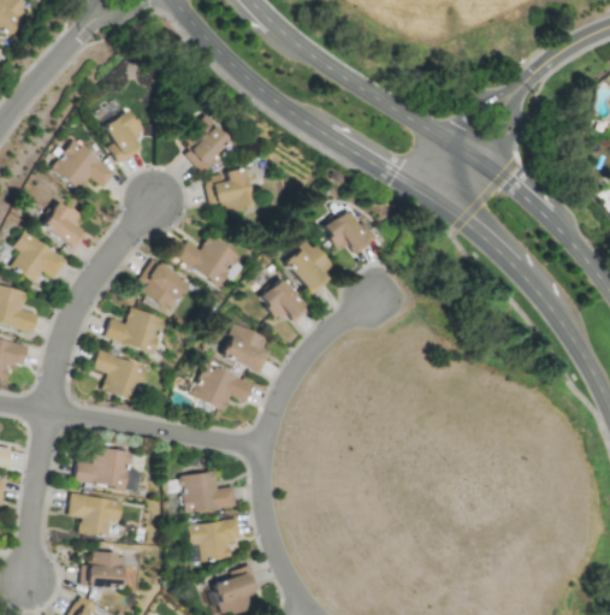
[(17,0),(0,0),(0,30),(6,36),(30,13),(17,0)]
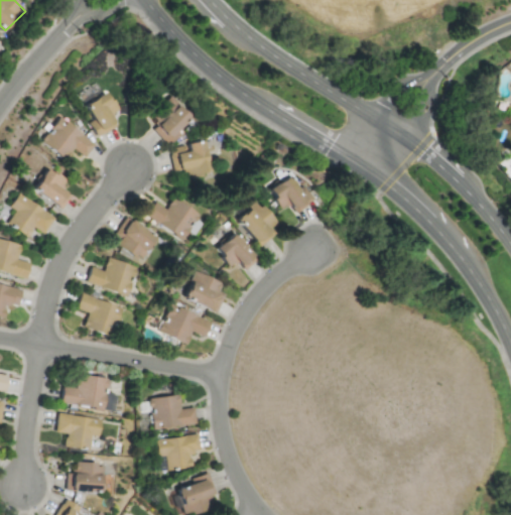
[(120,126),(112,113),(118,110),(108,92),(86,105),(96,121),(93,123),(101,137),(120,126)]
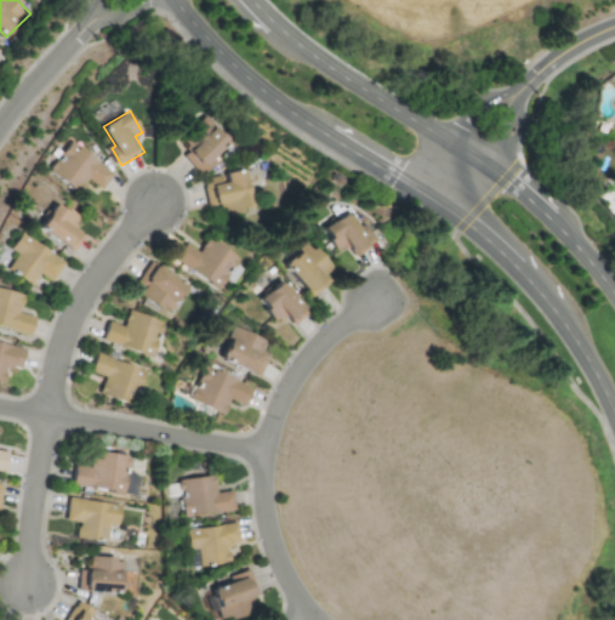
[(210,171),(222,160),(217,155),(233,141),(209,115),(183,138),(194,149),(187,155),(198,168),(203,164),(210,171)]
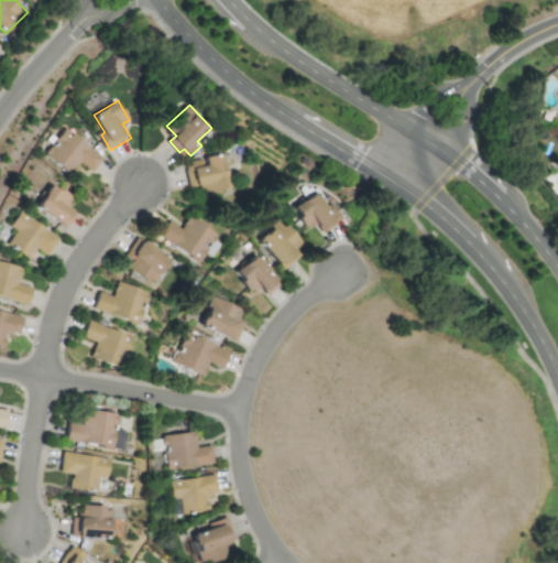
[(95,172),(106,158),(67,128),(47,155),(73,174),(81,162),(95,172)]
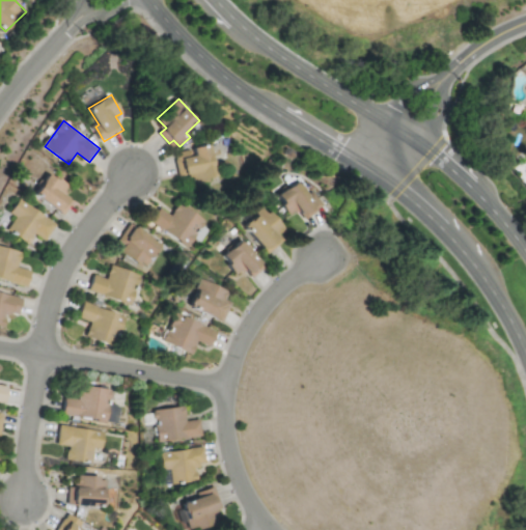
[(220,177),(212,144),(176,154),(184,178),(188,177),(190,186),(220,177)]
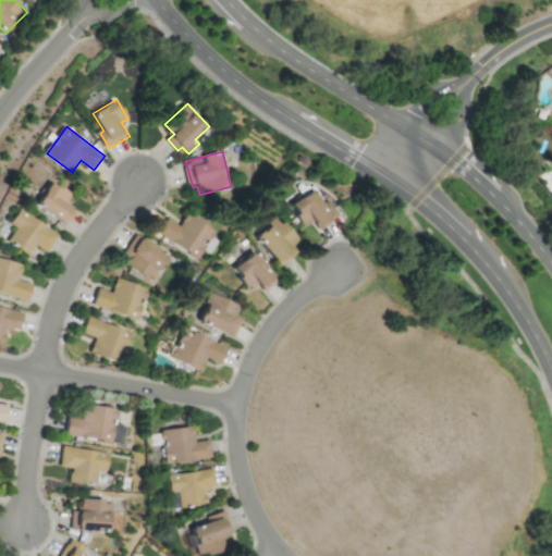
[(37,206),(69,225),(77,211),(68,205),(74,195),(52,182),(37,206)]
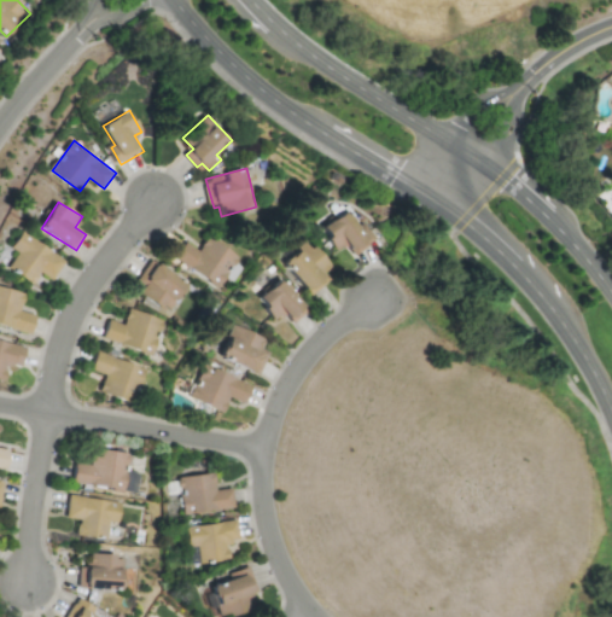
[(368,222),(362,227),(351,210),(326,228),(342,251),(351,245),(357,256),(380,239),(368,222)]
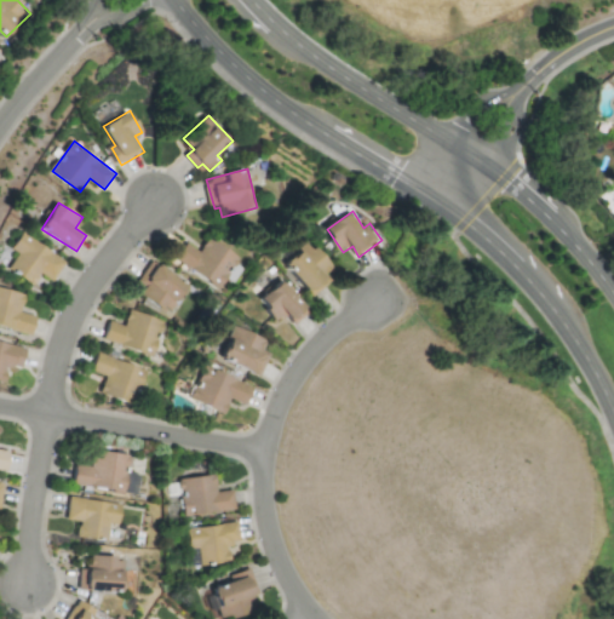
[(15,250),(21,253),(11,270),(36,286),(44,274),(56,281),(69,259),(23,234),(15,250)]
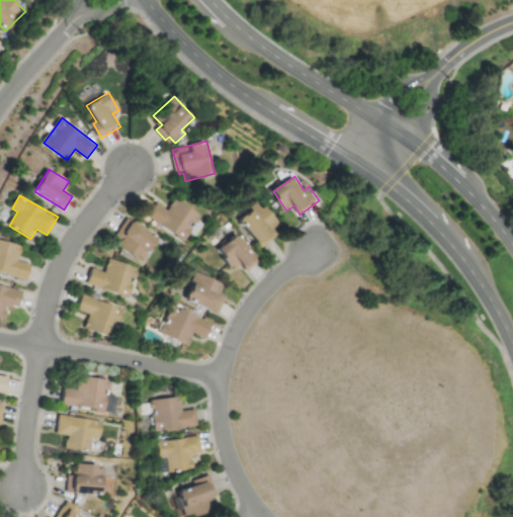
[(275,228),(279,225),(264,202),(242,219),(262,248),(280,235),(275,228)]
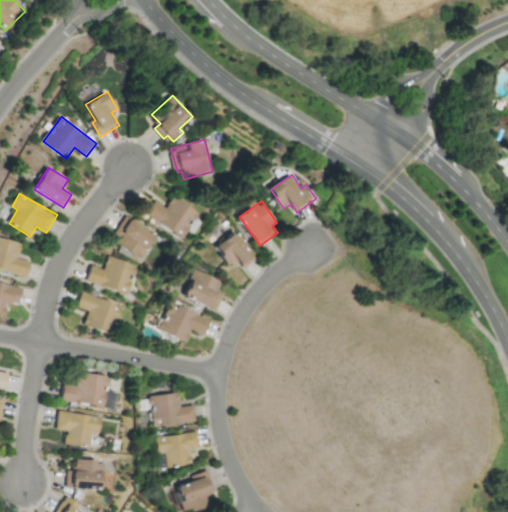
[(121,237),(117,242),(140,260),(157,236),(129,215),(115,232),(121,237)]
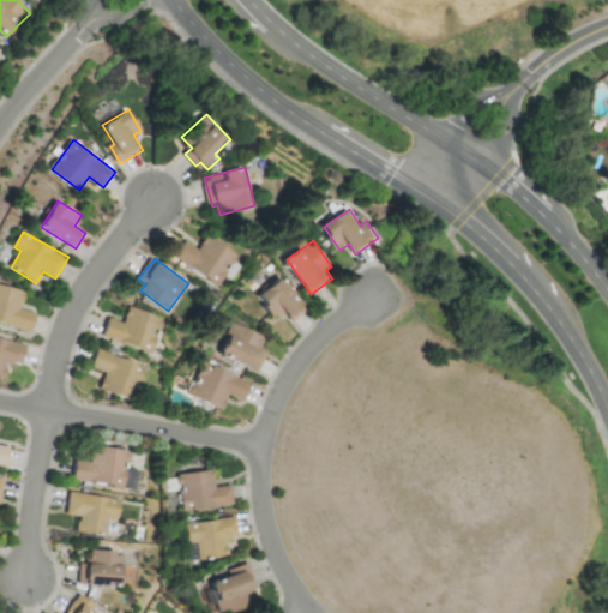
[(260,295),(276,318),(286,311),(294,322),(308,311),(284,277),(260,295)]
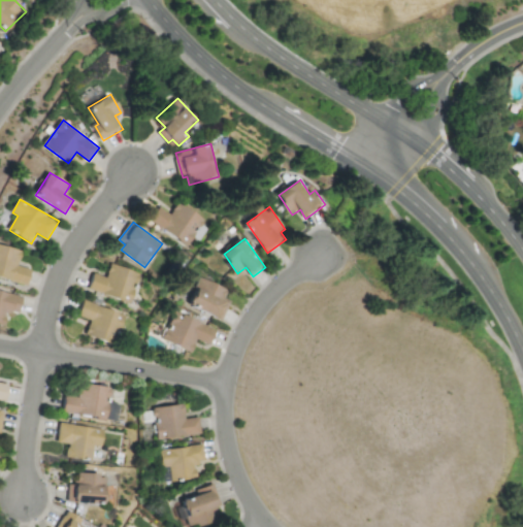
[(24,251),(0,243),(0,277),(28,286),(33,269),(20,266),(24,251)]
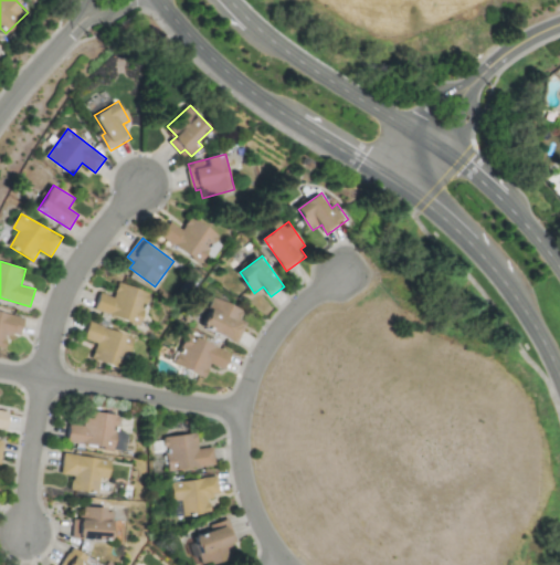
[(116,297),(102,292),(96,310),(141,326),(152,294),(122,282),(116,297)]
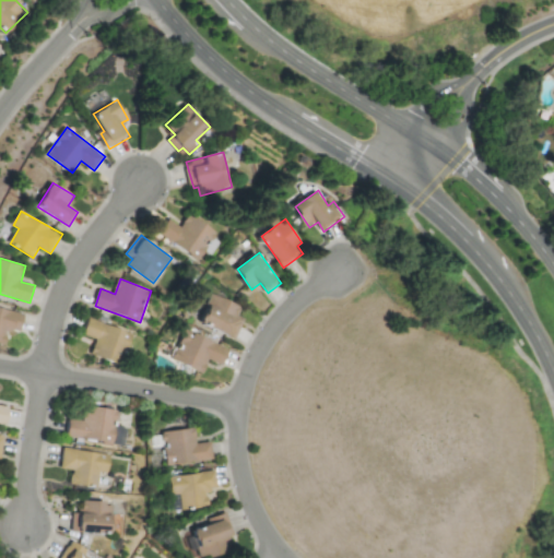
[(246,318),(239,315),(243,307),(214,294),(201,323),(237,339),(246,318)]
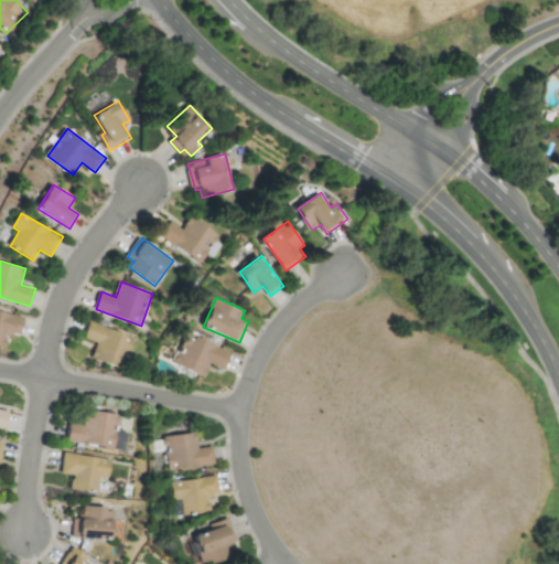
[(27,318),(0,310),(0,347),(7,349),(10,333),(22,337),(27,318)]
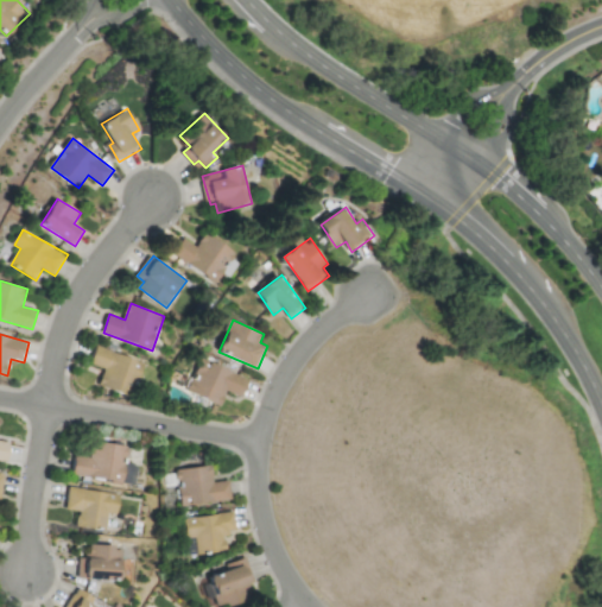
[(147,361),(97,347),(92,365),(105,368),(100,386),(131,396),(134,381),(140,383),(147,361)]
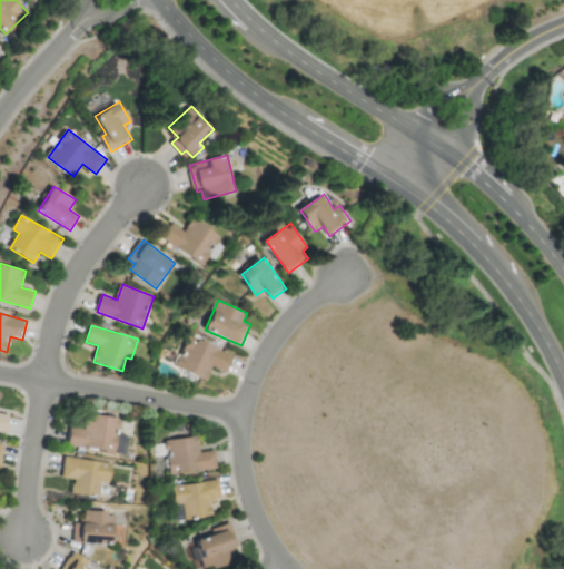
[(235,356),(190,335),(177,366),(207,381),(214,366),(227,373),(235,356)]
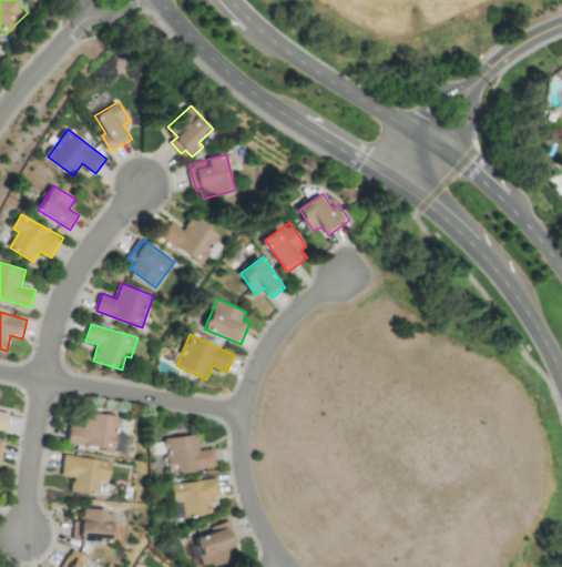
[(10,414),(0,412),(0,429),(8,431),(10,414)]
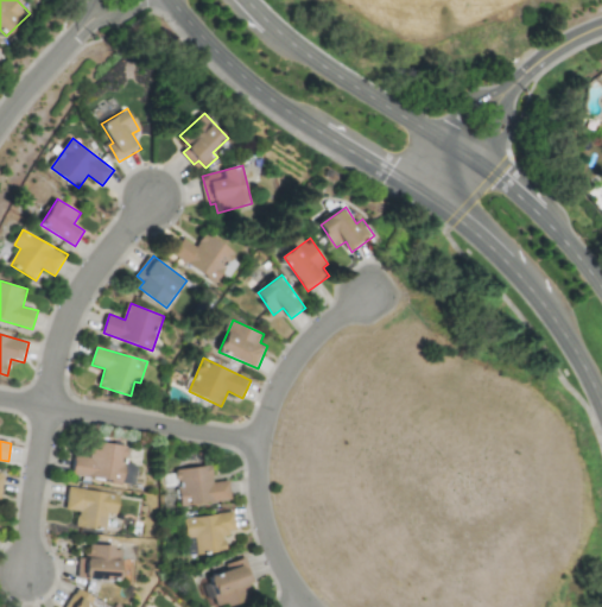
[(181,506),(233,500),(230,480),(215,482),(213,466),(177,470),(181,506)]
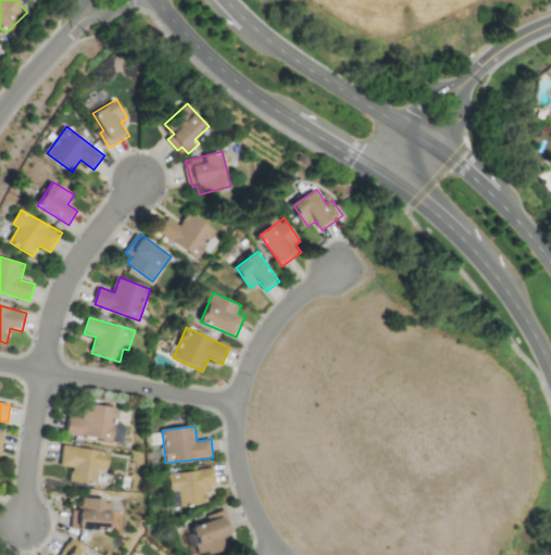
[(111,453),(65,445),(62,466),(73,467),(71,481),(98,486),(101,469),(109,470),(111,453)]
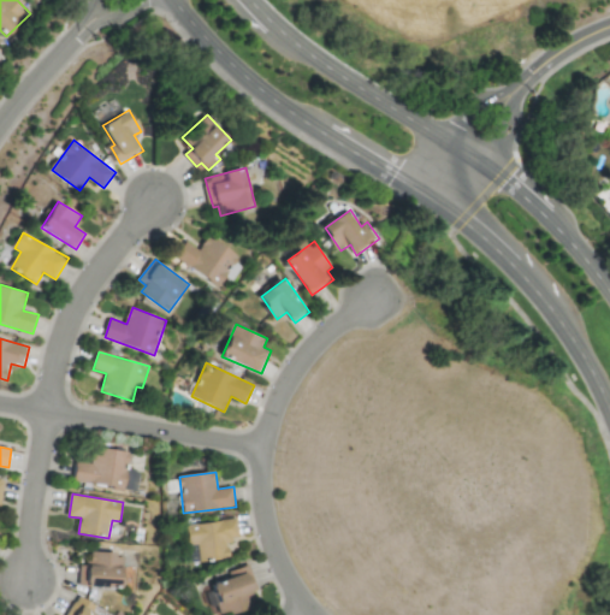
[(188,545),(197,544),(200,562),(230,559),(227,540),(241,539),(237,519),(185,525),(188,545)]
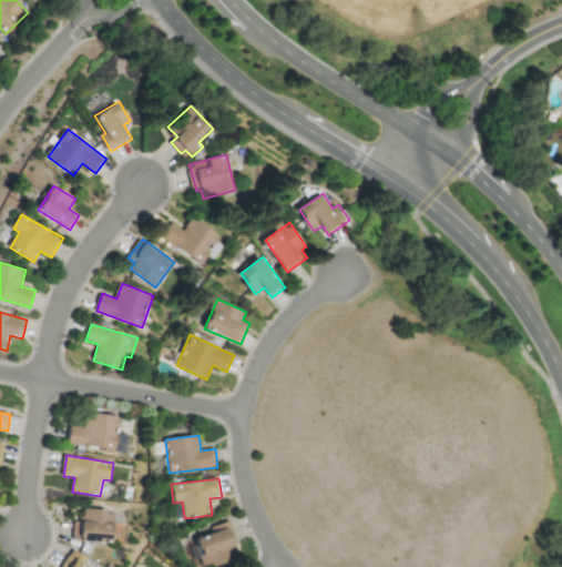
[(75,520),(74,540),(114,543),(115,510),(84,509),(84,522),(75,520)]
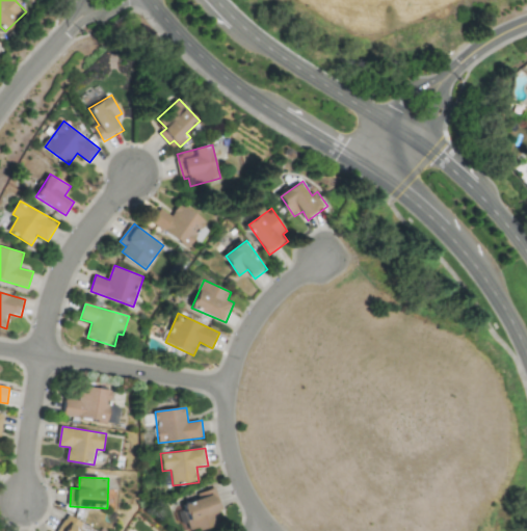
[(201,493),(203,498),(184,504),(192,530),(195,530),(228,521),(217,487),(201,493)]
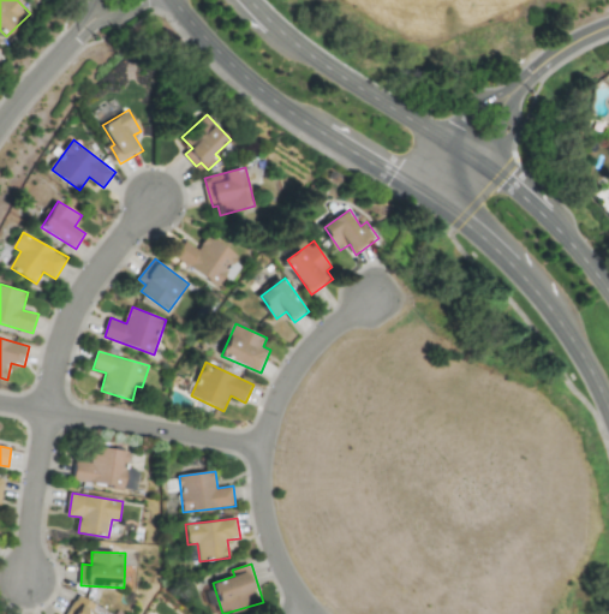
[(94,613),(99,604),(81,595),(69,613),(94,613)]
